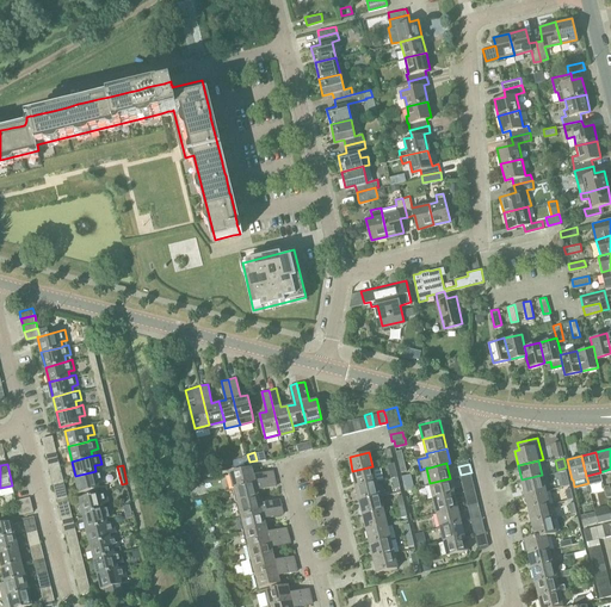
[(232,471),(235,487),(275,477),(272,470),(253,474),(252,466),(232,471)]
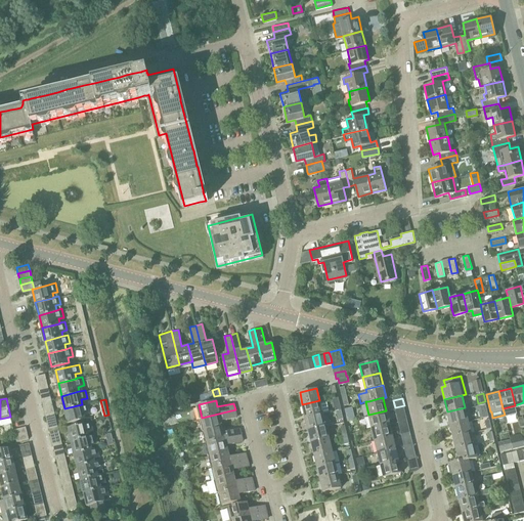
[(302,404),(305,417),(322,413),(319,400),(302,404)]
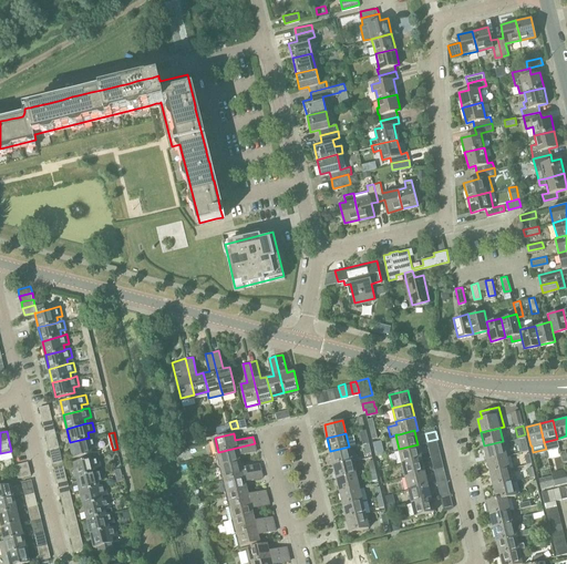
[(73,457),(93,452),(91,447),(98,445),(95,436),(89,438),(70,442),(73,457)]
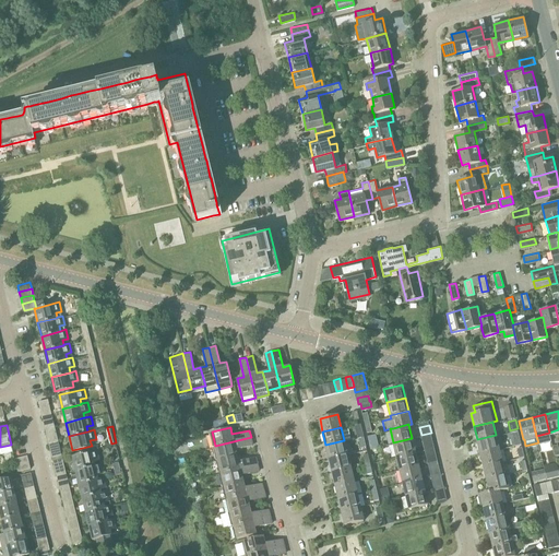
[(496,435),(477,439),(480,452),(498,447),(496,435)]
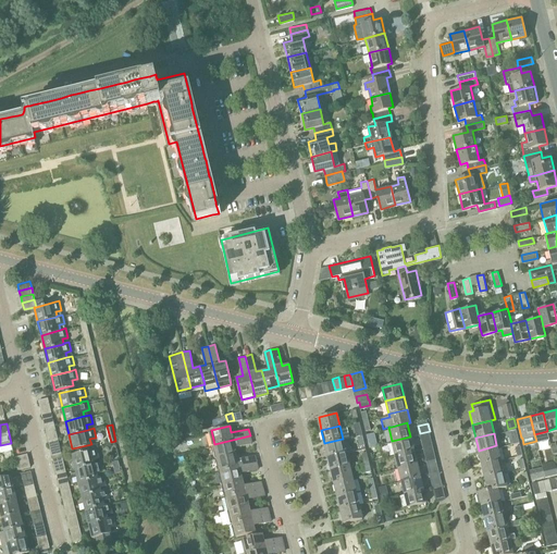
[(214,444),(218,456),(236,452),(234,445),(251,442),(250,435),(214,444)]
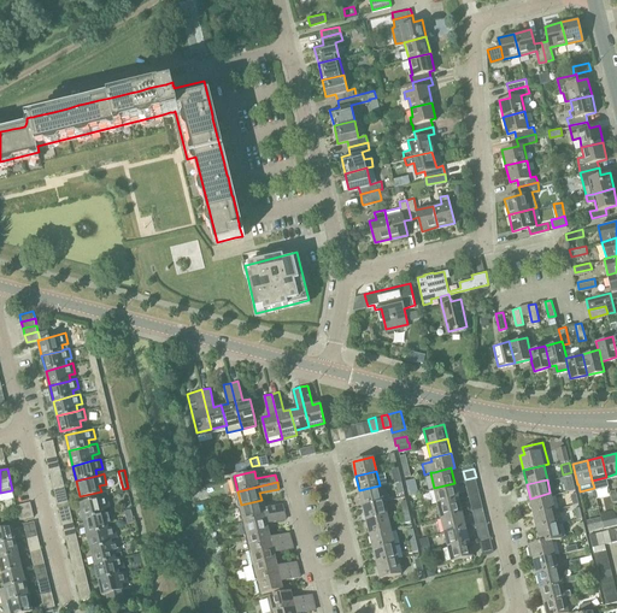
[(458,497),(454,483),(434,488),(438,502),(458,497)]
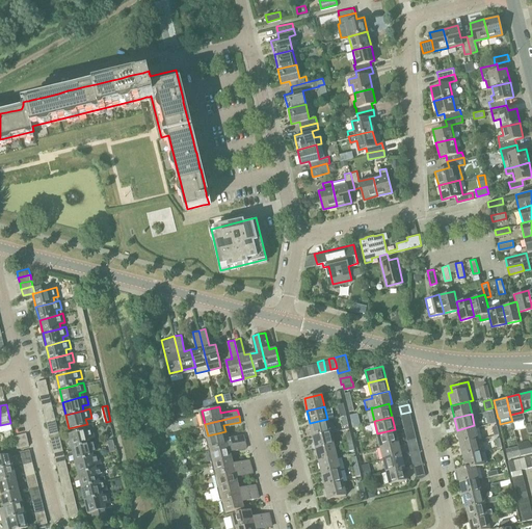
[(413,424),(411,417),(402,419),(404,426),(413,424)]
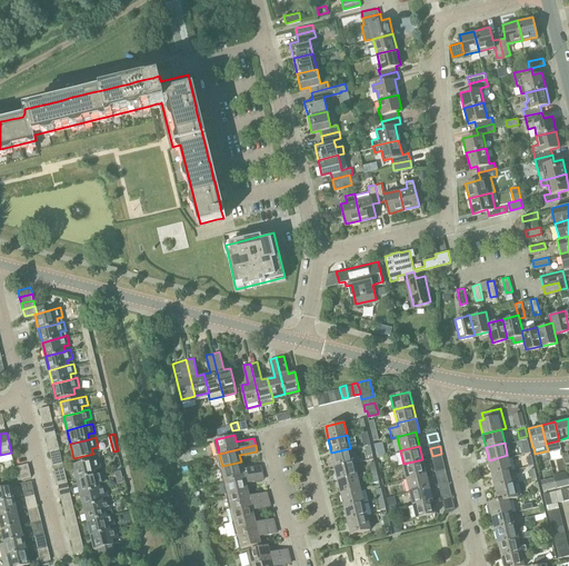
[(353,462),(350,448),(331,453),(335,466),(353,462)]
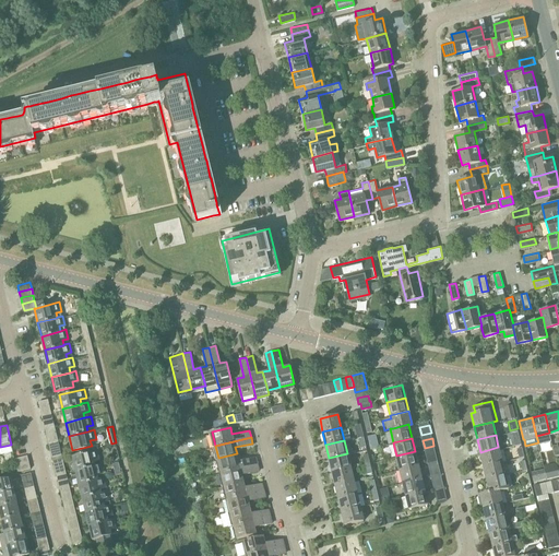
[(498,447),(480,452),(483,465),(501,460),(498,447)]
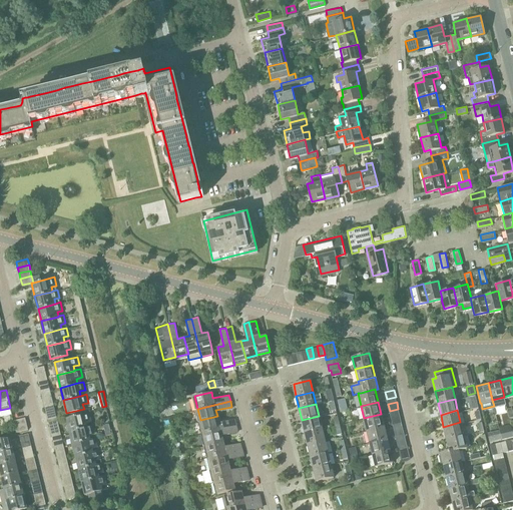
[(87,426),(87,425),(86,421),(91,420),(89,412),(66,418),(69,430),(87,426)]
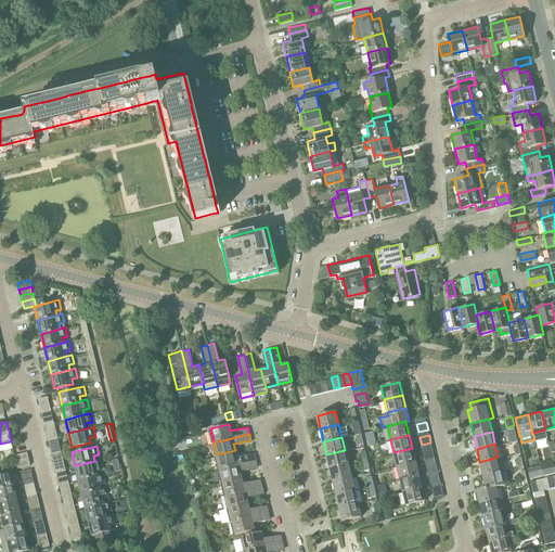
[(434,456),(431,447),(423,450),(425,458),(434,456)]
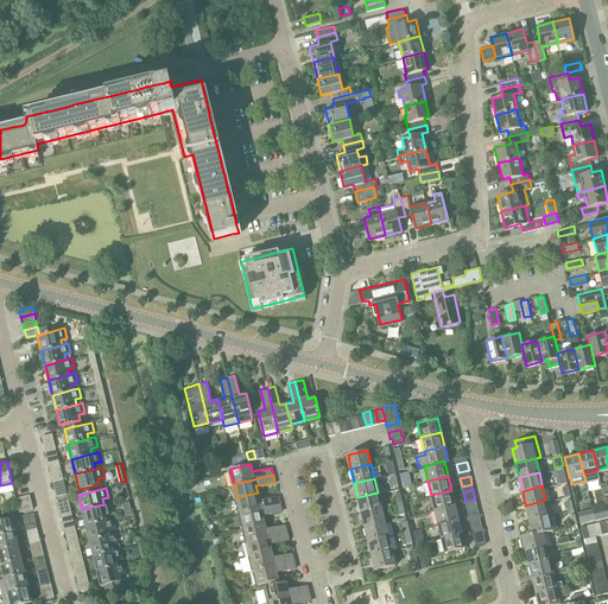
[(431,495),(435,508),(455,503),(451,490),(431,495)]
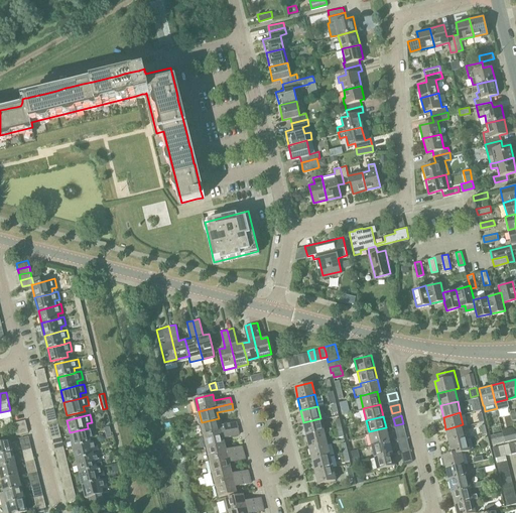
[(26,424),(25,418),(13,421),(15,427),(26,424)]
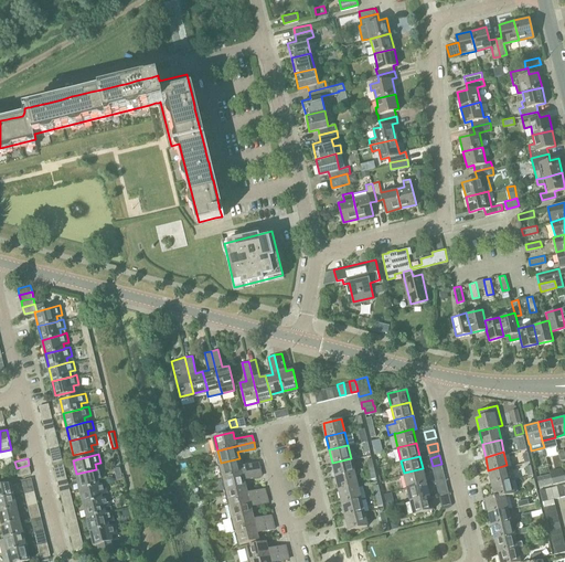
[(221,463),(224,476),(259,467),(258,460),(241,465),(240,458),(221,463)]
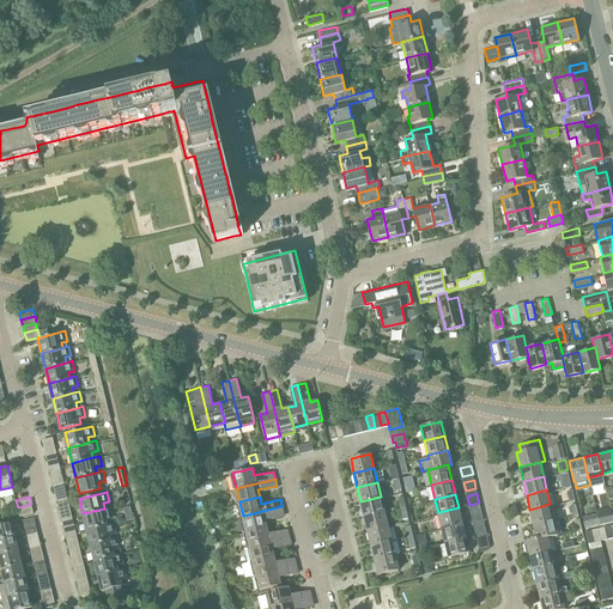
[(360,501),(364,516),(384,511),(381,497),(360,501)]
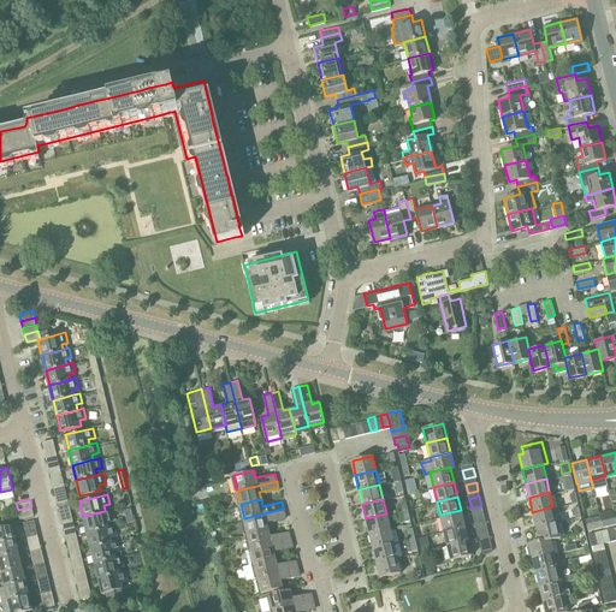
[(34,514),(31,506),(18,510),(19,517),(34,514)]
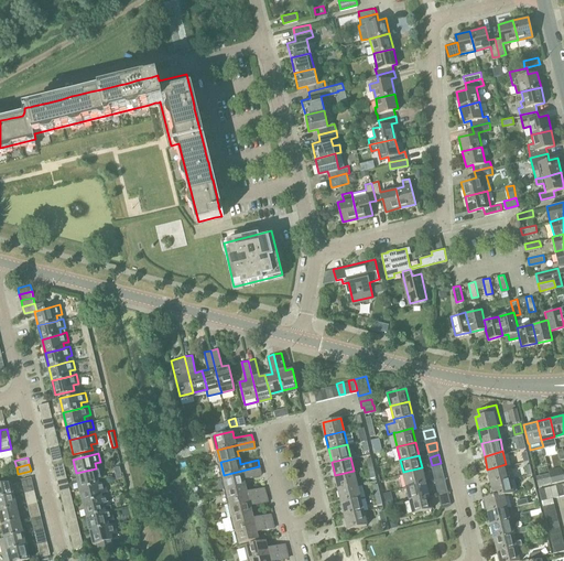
[(490,483),(509,477),(506,464),(487,470),(490,483)]
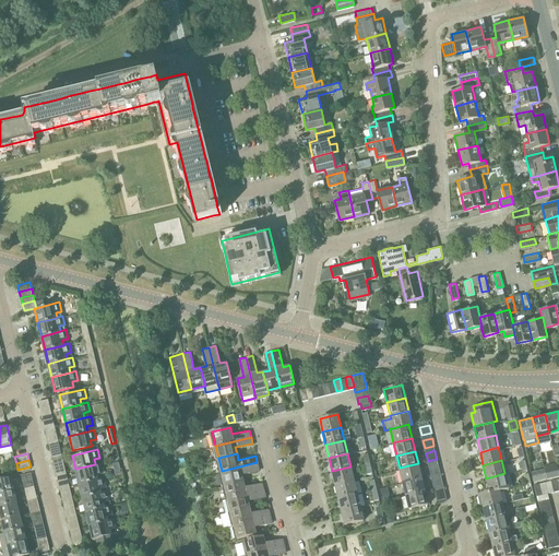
[(79,483),(98,477),(97,473),(103,472),(100,462),(95,463),(95,464),(75,469),(79,483)]
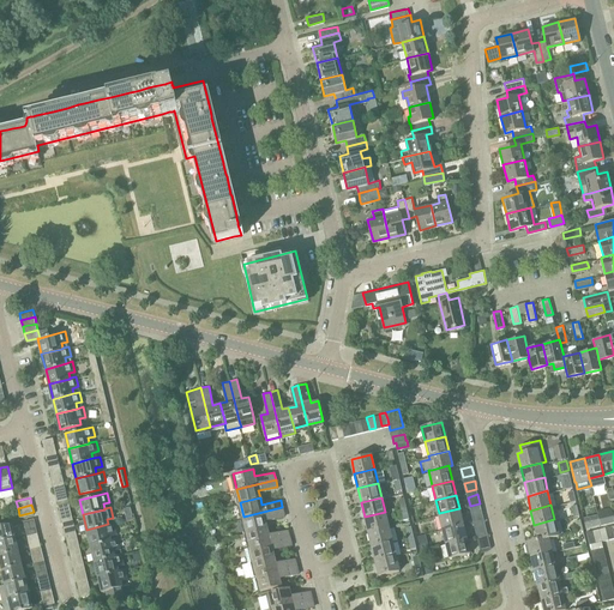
[(244,517),(247,531),(268,526),(265,519),(284,514),(282,507),(244,517)]
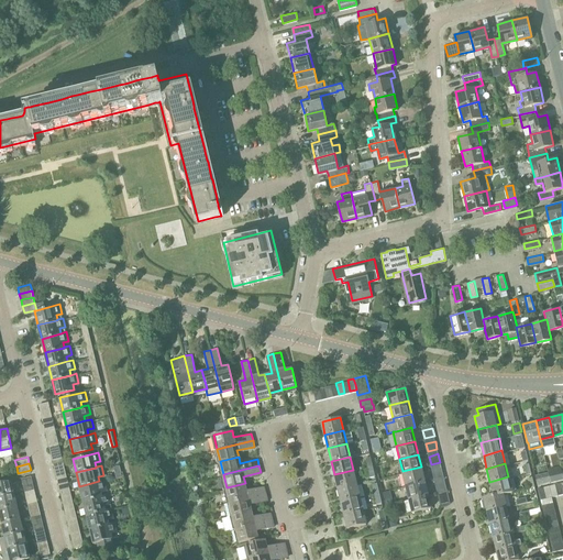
[(403,472),(406,484),(424,480),(421,467),(403,471),(403,472)]
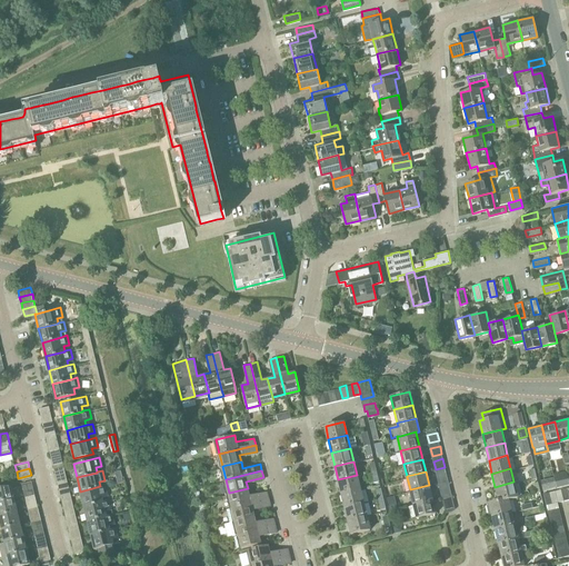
[(448,480),(446,473),(437,475),(439,483),(448,480)]
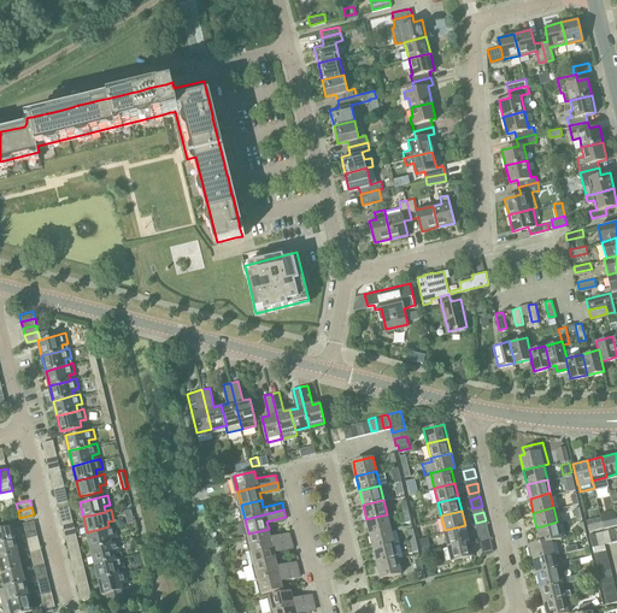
[(366,519),(370,534),(391,529),(387,514),(366,519)]
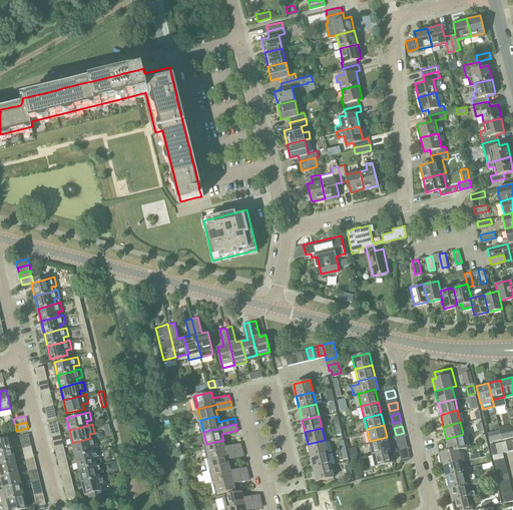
[(466,447),(463,434),(446,439),(449,450),(449,451),(457,449),(466,447)]
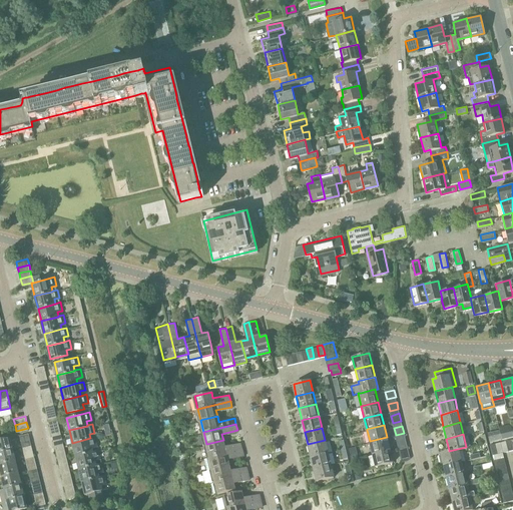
[(0,451),(13,449),(10,437),(0,439),(0,451)]
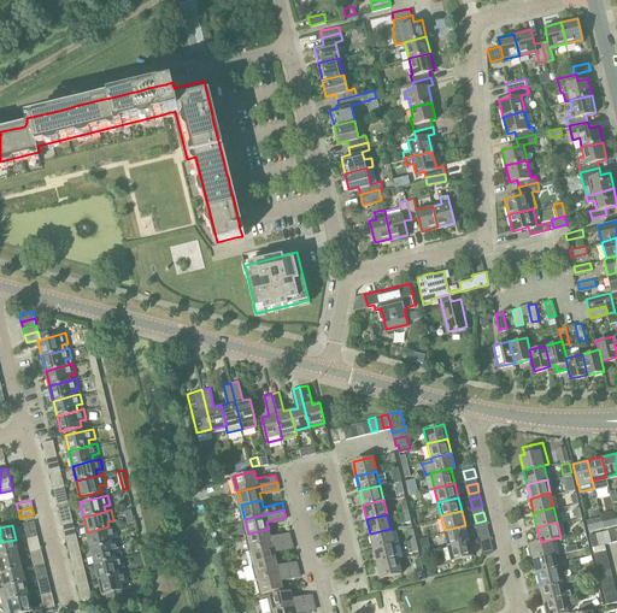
[(112,542),(111,537),(117,535),(115,525),(109,526),(87,532),(90,547),(112,542)]
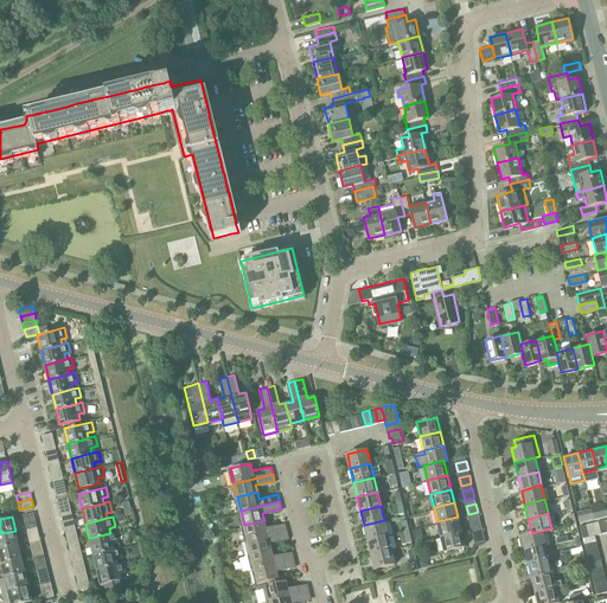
[(438,521),(441,536),(461,531),(458,517),(438,521)]
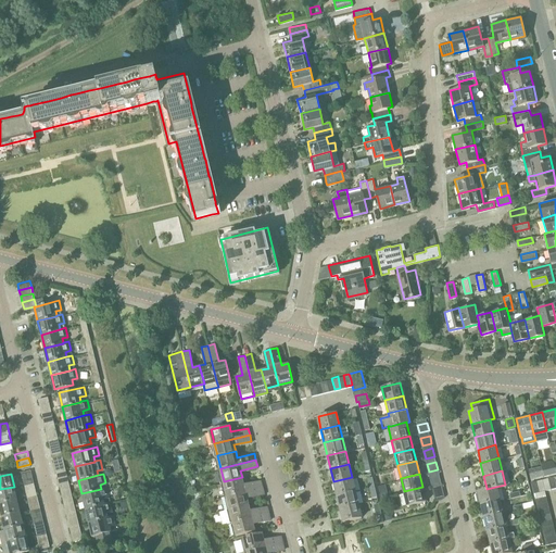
[(441,482),(439,474),(430,476),(432,485),(441,482)]
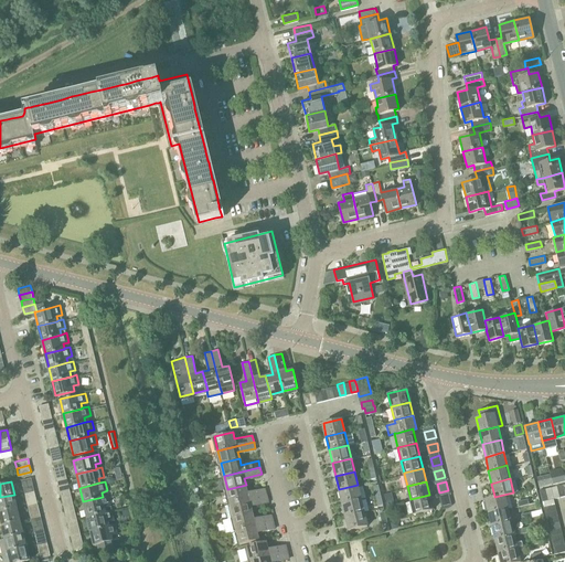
[(227,489),(231,504),(266,495),(265,487),(247,491),(246,485),(227,489)]
